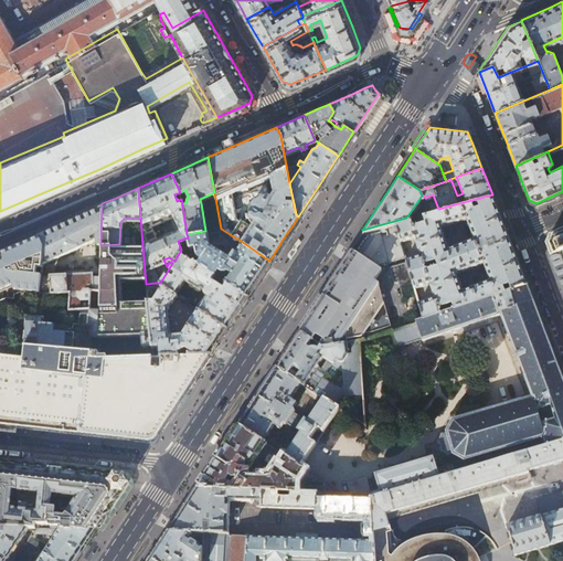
[(414,233),(415,237),(414,239),(416,246),(417,246),(420,251),(404,255),(405,257),(412,279),(413,284),(427,279),(433,294),(417,299),(422,316),(439,310),(438,304),(450,300),(452,306),(526,282),(511,243),(502,220),(492,194),(438,209),(429,211),(427,212),(422,213),(423,219),(412,222),(411,217),(406,218),(394,221),(399,237),(414,233)]
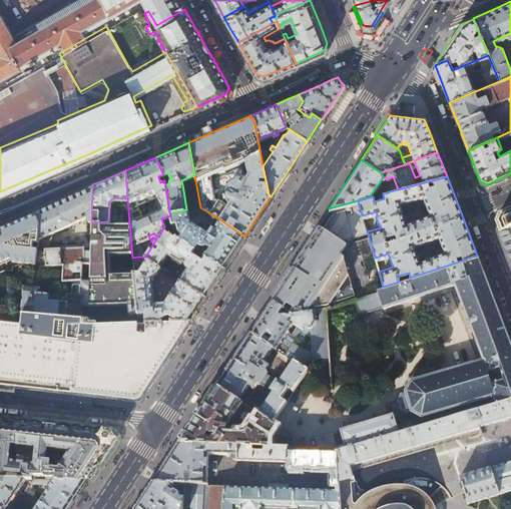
[(60,199),(38,208),(43,217),(38,219),(39,222),(37,235),(86,214),(86,217),(88,219),(91,219),(92,184),(60,199)]
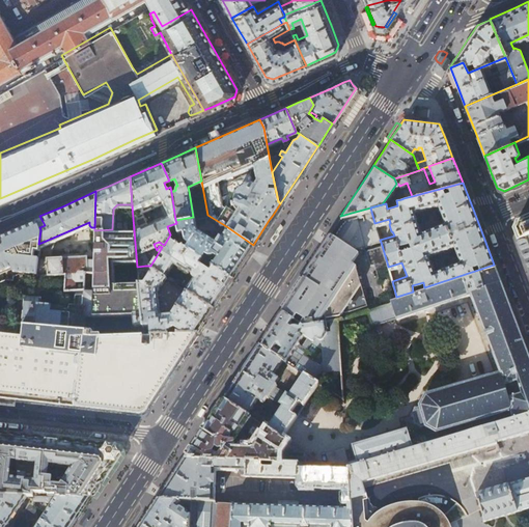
[(370,207),(340,216),(336,222),(331,230),(352,246),(379,237),(374,223),(370,207)]
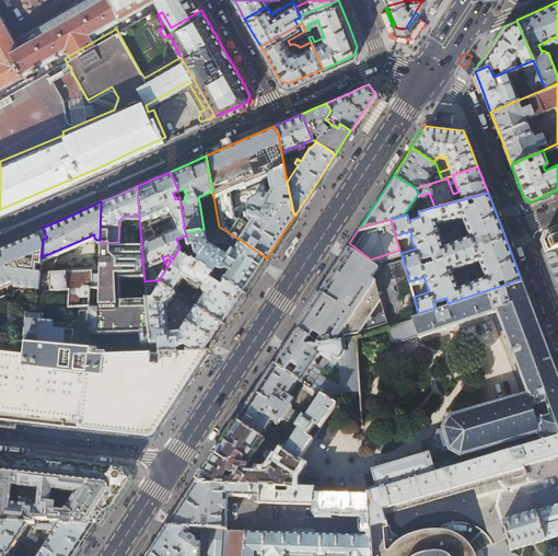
[(557,222),(543,229),(539,238),(541,241),(544,250),(557,243),(557,222)]
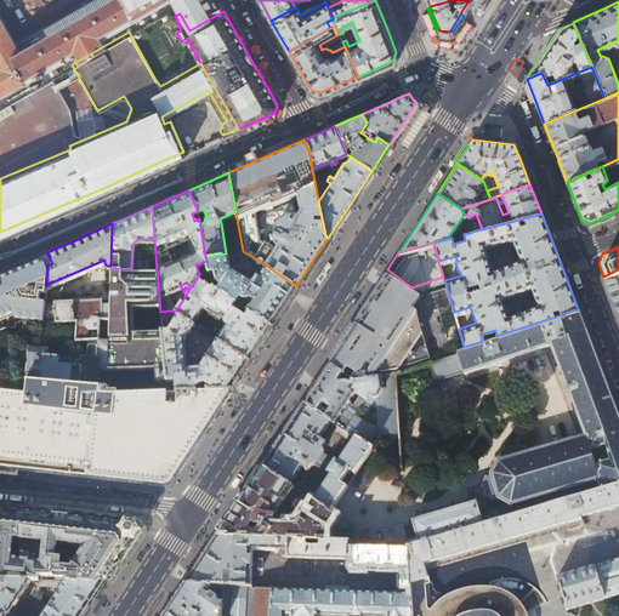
[(0,324),(5,323),(13,323),(13,319),(22,315),(41,317),(44,298),(45,285),(47,269),(46,266),(52,263),(46,252),(11,268),(4,271),(0,272),(0,324)]
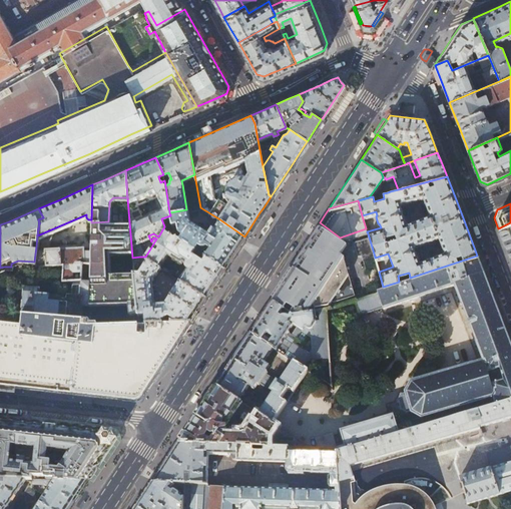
[(187,215),(186,209),(169,212),(170,215),(171,223),(173,231),(177,230),(181,233),(179,238),(194,248),(195,248),(198,243),(201,245),(198,250),(204,256),(223,268),(241,240),(244,236),(218,218),(212,227),(204,222),(201,227),(191,221),(189,219),(188,217),(187,215)]
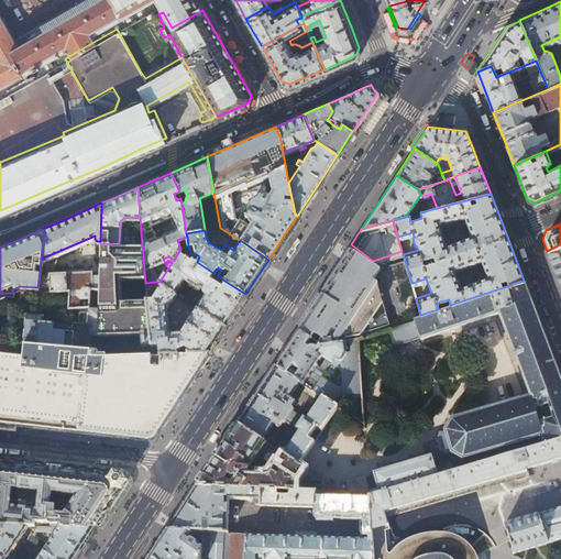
[(98,305),(97,332),(150,331),(146,298),(121,299),(120,276),(144,276),(142,242),(119,243),(100,244),(99,269),(98,287),(98,305)]
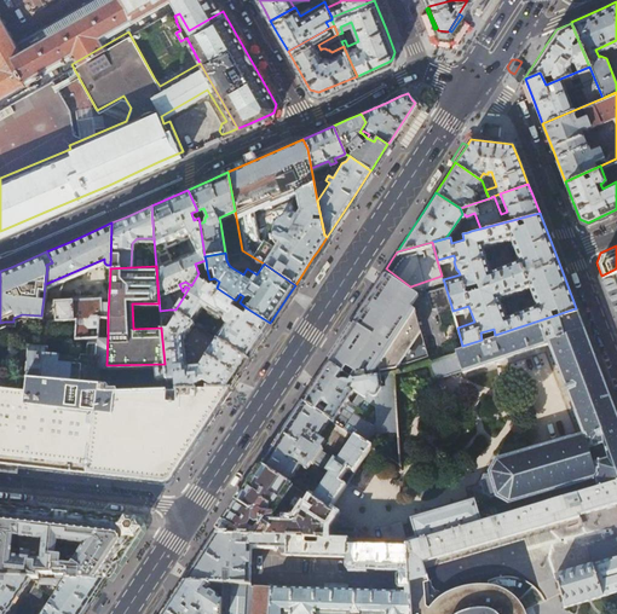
[(428,357),(415,308),(415,307),(410,303),(417,291),(410,287),(386,268),(380,277),(370,293),(353,317),(326,359),(353,376),(392,369),(427,358),(428,357)]
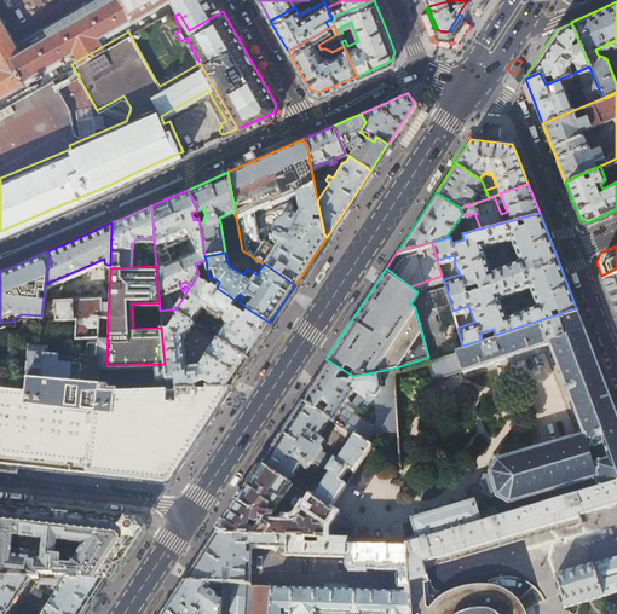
[(616,268),(601,276),(613,306),(615,311),(616,316),(616,268)]
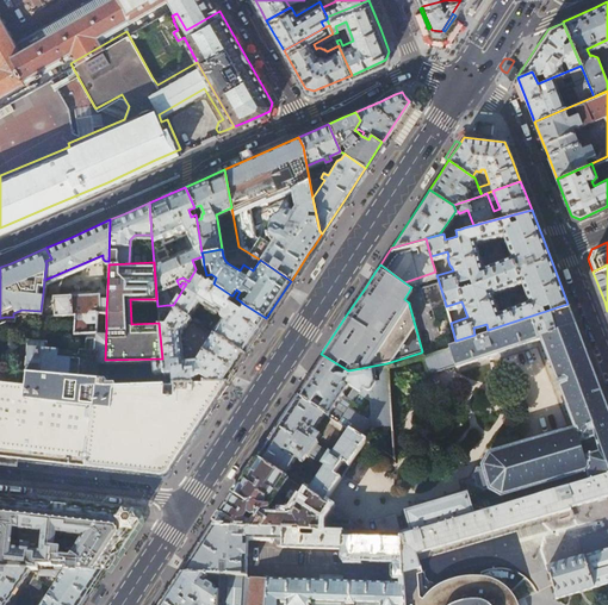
[(197,267),(196,269),(188,281),(186,284),(182,289),(188,293),(186,297),(184,295),(182,298),(179,295),(173,305),(177,307),(188,315),(198,299),(215,310),(216,309),(219,311),(219,312),(219,315),(221,316),(222,316),(218,320),(216,319),(215,319),(211,324),(215,326),(212,331),(244,351),(256,332),(266,318),(243,304),(241,309),(228,300),(231,295),(213,284),(208,280),(206,275),(204,266),(197,267)]
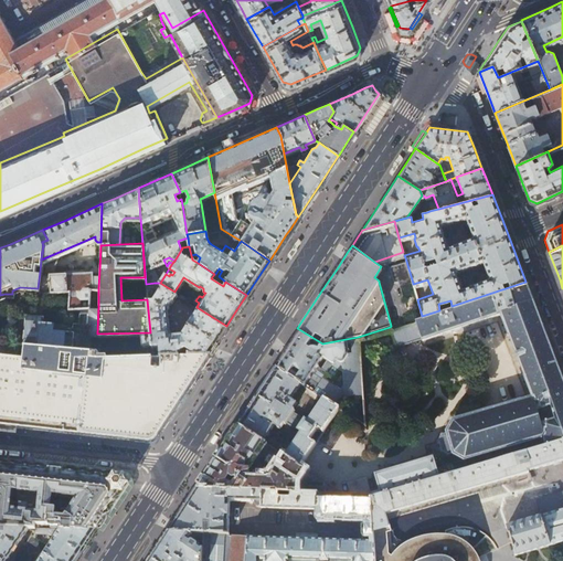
[(412,279),(405,257),(388,263),(392,279),(396,278),(399,284),(412,279)]
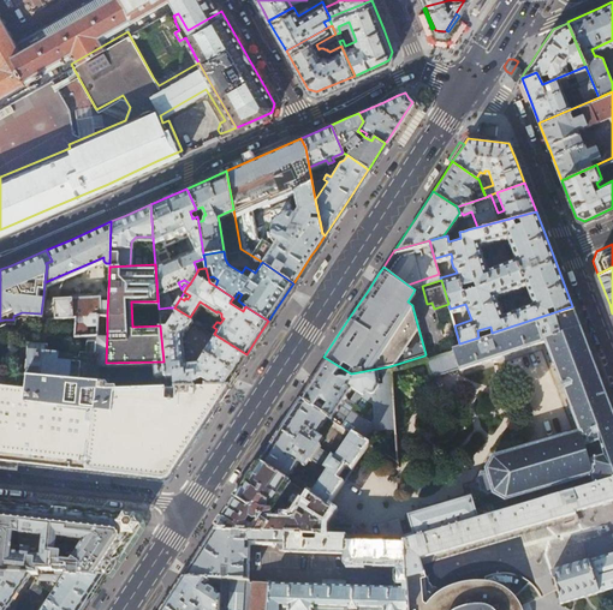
[(108,293),(43,295),(41,314),(41,316),(73,315),(73,334),(87,333),(95,333),(96,314),(107,314),(108,293)]
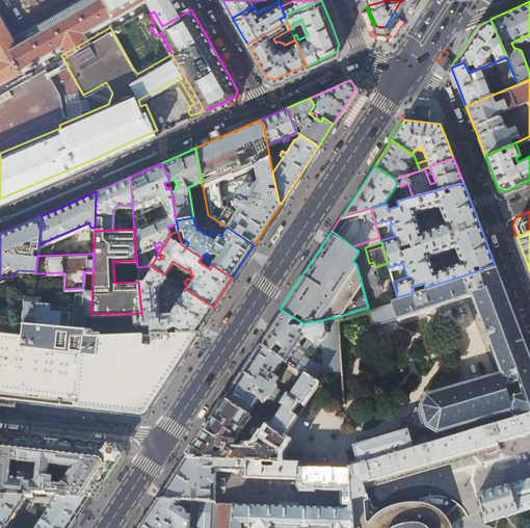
[(495,265),(425,288),(414,292),(397,297),(368,307),(367,308),(371,323),(395,315),(396,317),(469,293),(476,313),(477,313),(492,350),(491,350),(499,371),(424,392),(424,393),(418,403),(414,404),(411,412),(411,413),(412,413),(412,414),(411,414),(411,415),(412,415),(413,417),(412,417),(412,418),(413,418),(413,419),(413,420),(419,424),(424,422),(425,424),(434,428),(409,436),(406,426),(351,442),(356,457),(347,460),(348,465),(529,410),(529,355),(528,351),(523,338),(518,324),(505,290),(495,265)]
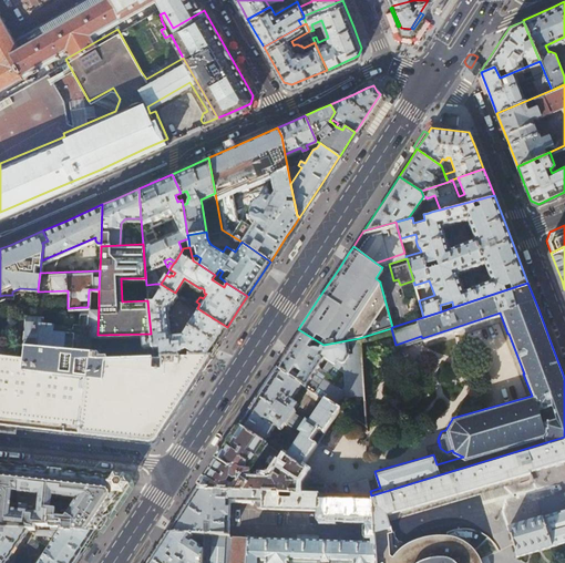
[(176,294),(175,293),(164,286),(154,300),(147,300),(151,334),(152,346),(160,345),(161,356),(178,355),(178,350),(180,350),(185,347),(191,350),(187,355),(209,354),(214,348),(227,327),(197,308),(181,333),(170,334),(167,308),(176,294)]
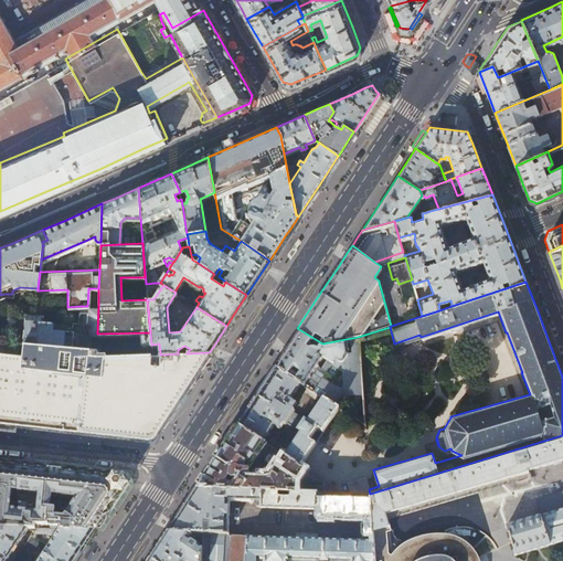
[(88,334),(97,334),(98,306),(87,306),(80,306),(77,321),(72,320),(67,324),(50,323),(50,319),(38,318),(31,317),(32,311),(10,309),(7,341),(88,349),(88,334)]
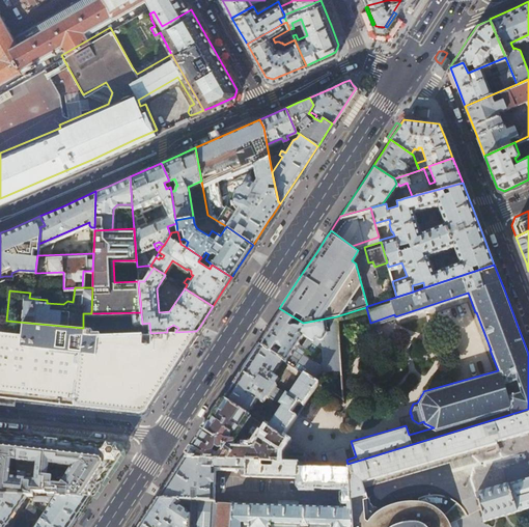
[(279,308),(268,326),(257,341),(281,357),(303,370),(316,380),(317,380),(325,369),(340,368),(336,316),(303,323),(279,308)]
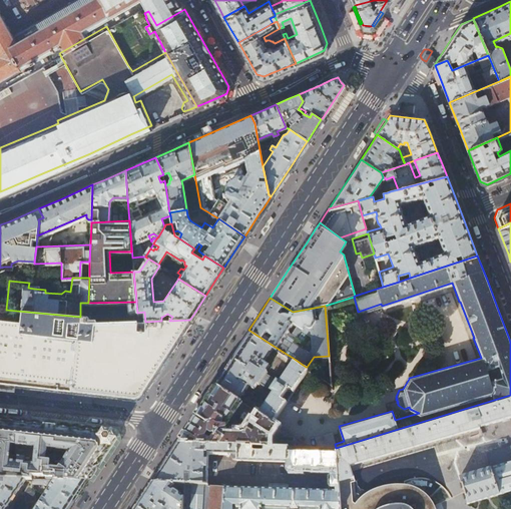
[(0,382),(12,384),(130,397),(134,397),(136,397),(138,397),(140,395),(142,392),(189,320),(169,321),(161,321),(145,322),(138,322),(88,324),(88,318),(80,317),(6,310),(0,309),(0,382)]
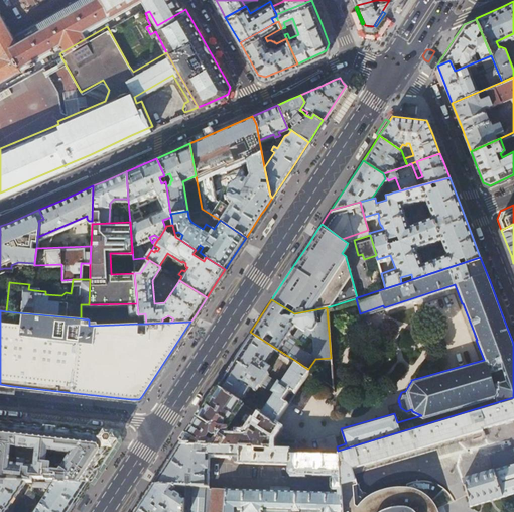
[(273,347),(250,332),(231,362),(216,384),(239,399),(250,384),(254,387),(259,380),(274,390),(260,412),(273,421),(286,401),(282,397),(288,387),(293,390),(300,380),(307,369),(294,360),(280,381),(265,371),(269,364),(264,361),(273,347)]
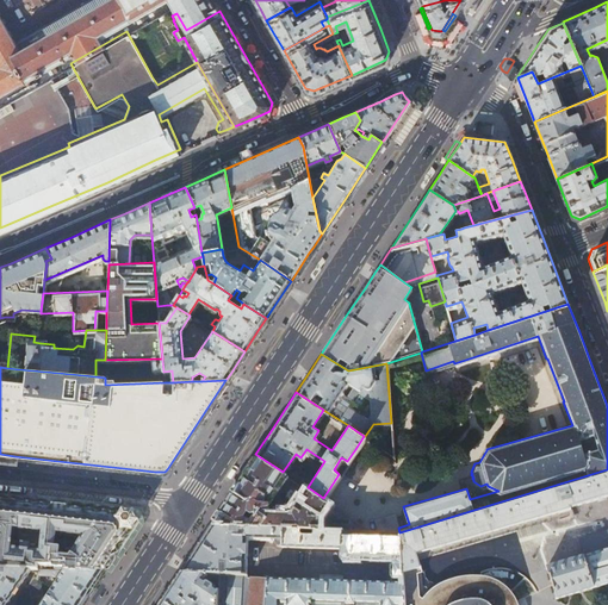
[(370,460),(355,449),(347,461),(342,469),(357,479),(370,460)]
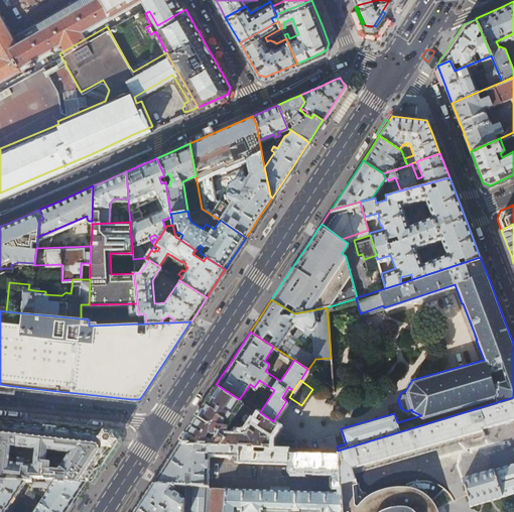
[(239,399),(216,384),(204,403),(194,418),(177,442),(253,444),(263,444),(310,446),(273,421),(260,412),(239,399)]
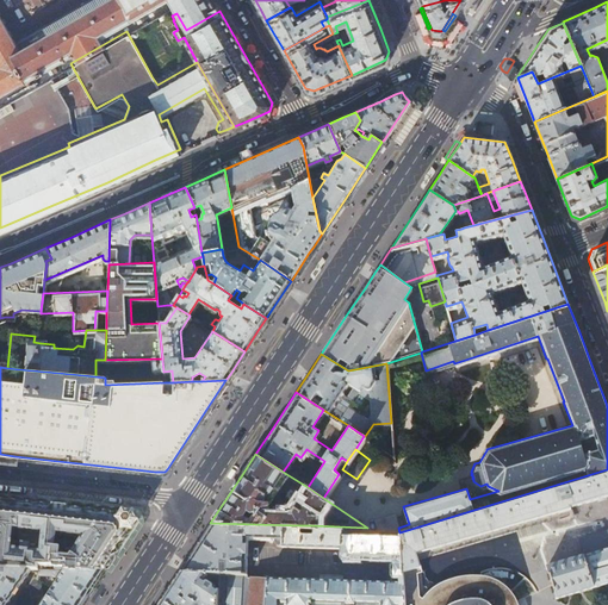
[(607,469),(399,532),(403,578),(423,575),(421,568),(420,562),(416,550),(570,505),(569,503),(607,491),(607,469)]
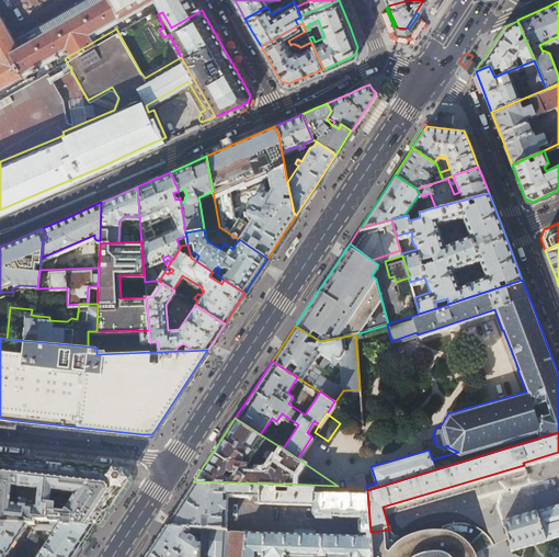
[(25,458),(0,454),(0,519),(27,520),(33,520),(94,523),(95,521),(98,518),(125,477),(121,469),(95,466),(52,461),(25,458)]
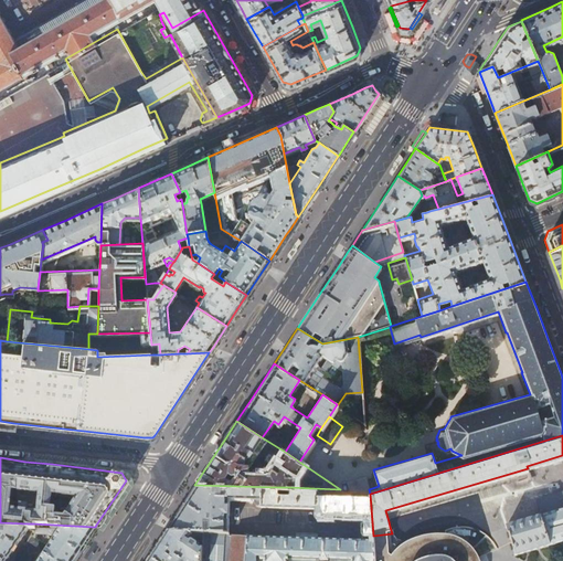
[(167,528),(201,529),(201,560),(374,560),(373,536),(370,494),(369,489),(340,489),(288,487),(287,491),(279,491),(277,490),(277,487),(194,485),(170,522),(167,528)]
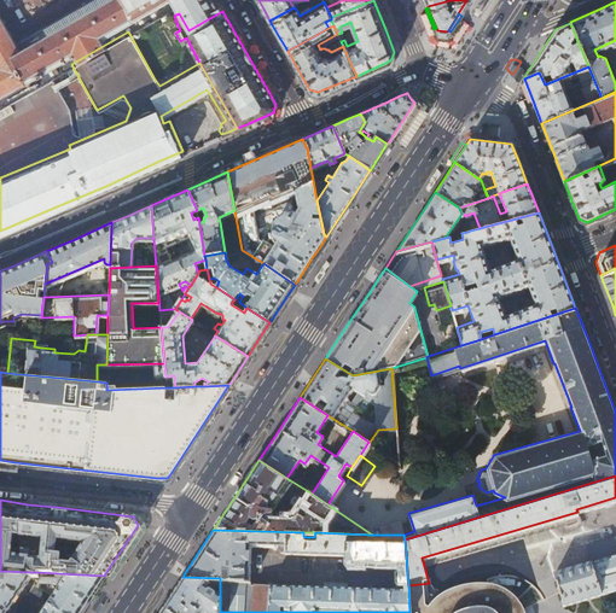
[(615,550),(552,571),(562,602),(615,585),(615,550)]
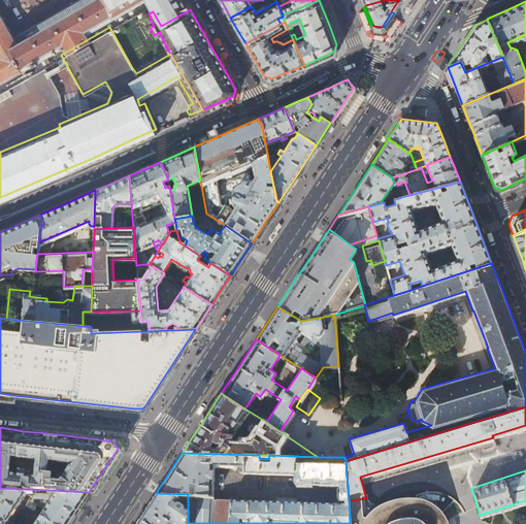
[(0,523),(2,523),(26,489),(0,488),(0,523)]
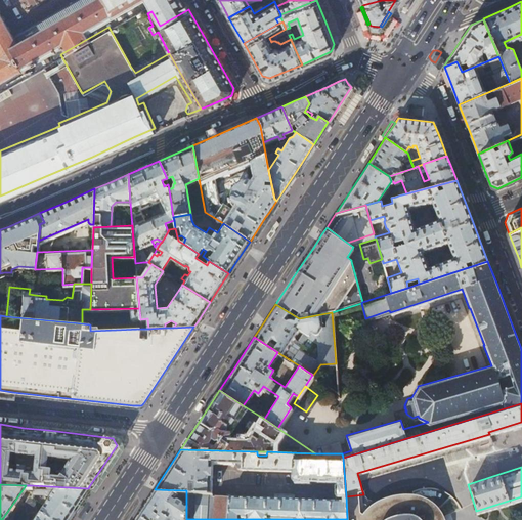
[(67,519),(78,504),(88,488),(31,485),(31,490),(42,491),(50,493),(31,519),(67,519)]
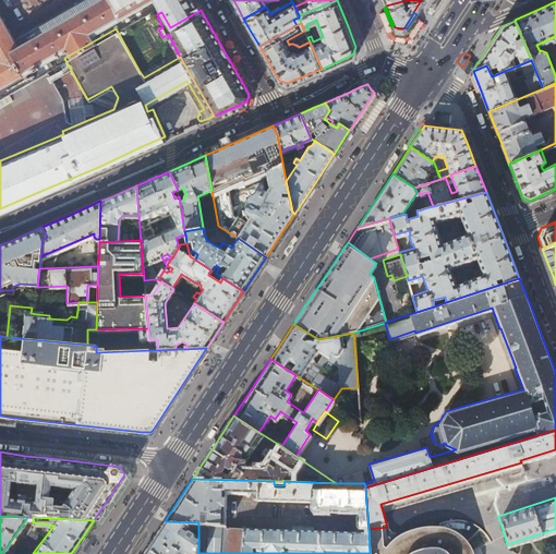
[(155,536),(147,548),(145,551),(142,553),(180,553),(182,552),(184,553),(198,553),(198,522),(165,521),(155,536)]
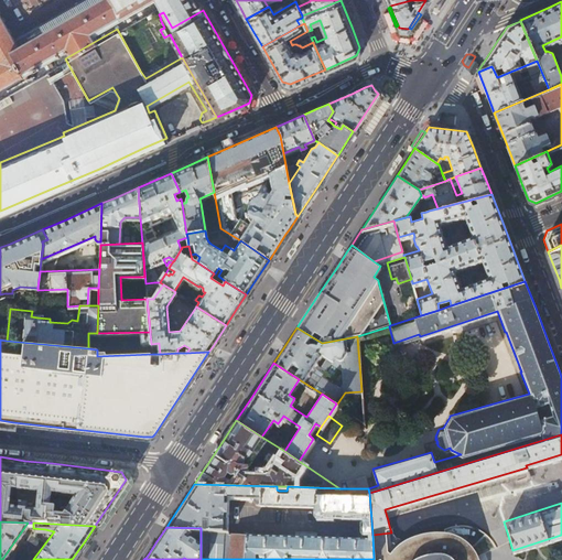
[(391,532),(373,535),(374,559),(478,559),(476,552),(469,542),(458,534),(451,531),(442,529),(431,529),(420,531),(406,536),(399,538),(395,535),(391,532)]
